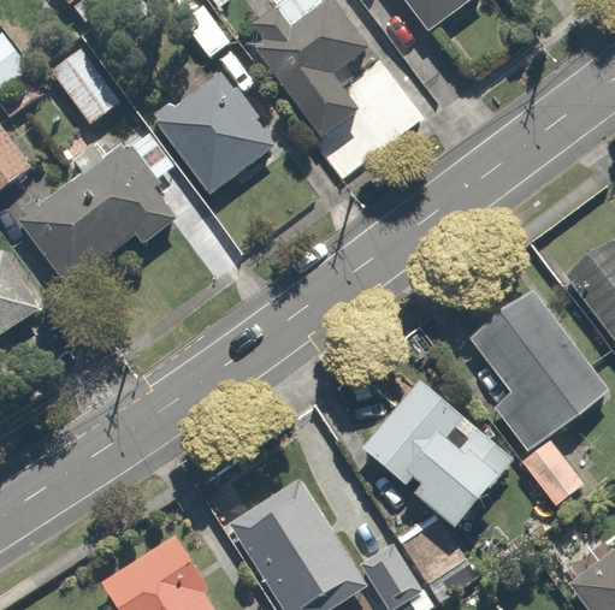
[(65,0),(82,22),(104,5),(99,0),(65,0)]
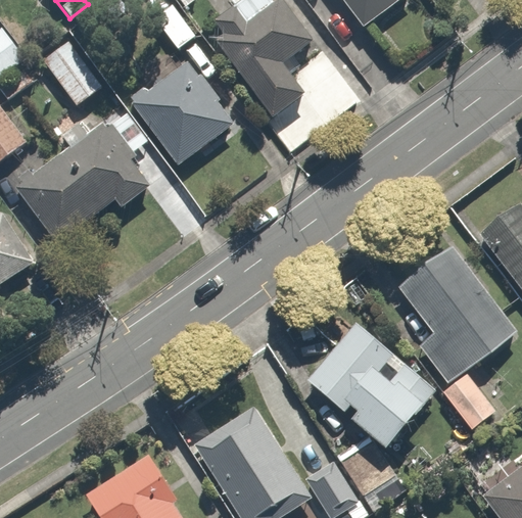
[(195,36),(170,0),(168,0),(153,10),(180,47),(195,36)]
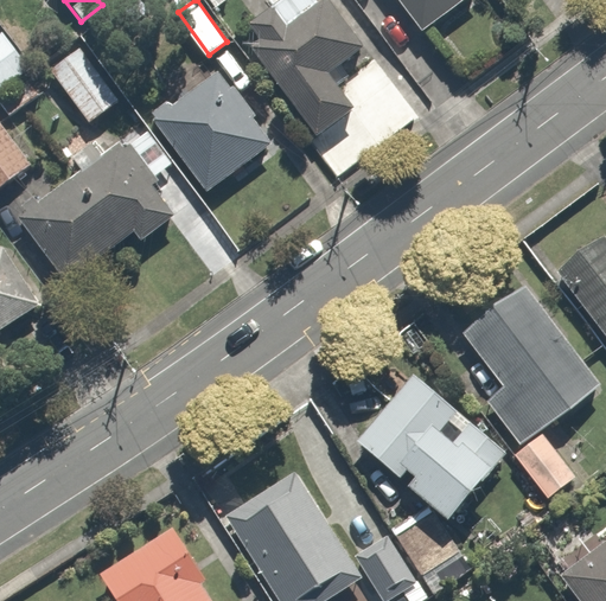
[(270,26),(243,45),(282,102),(292,96),(314,128),(350,103),(325,68),(357,45),(325,0),(253,0),(270,26)]
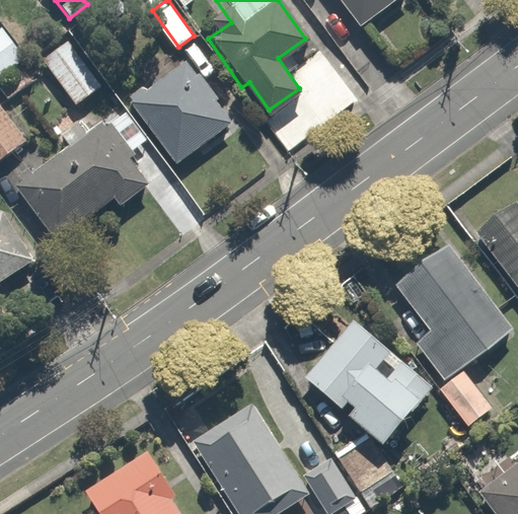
[(337,0),(356,25),(388,0),(337,0)]
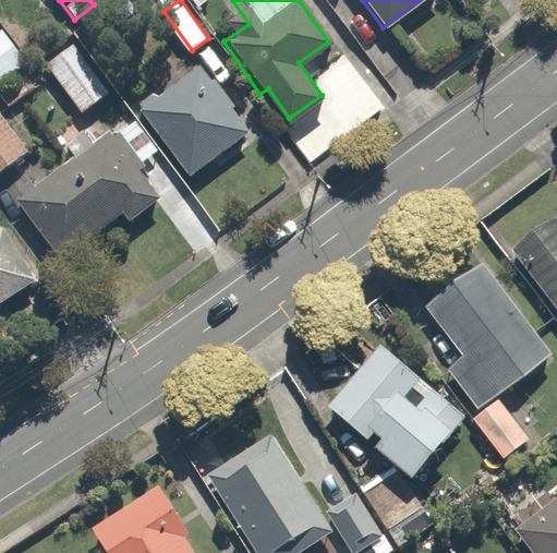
[(1,24),(0,24),(0,81),(28,57),(1,24)]
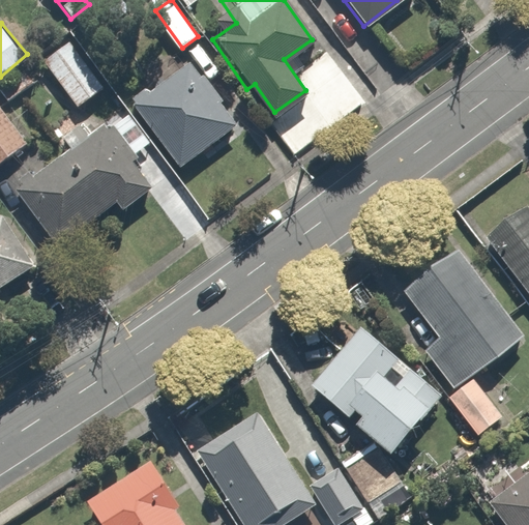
[(77,44),(47,63),(72,103),(104,83),(77,44)]
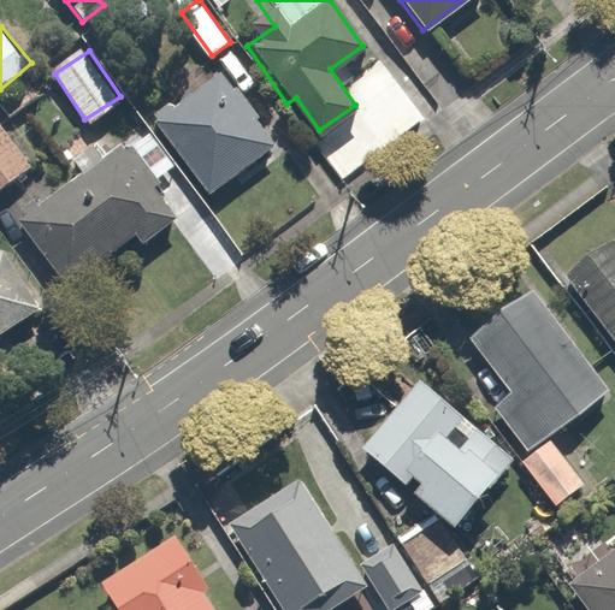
[(212,55),(137,110),(151,126),(175,160),(202,197),(276,143),(212,55)]
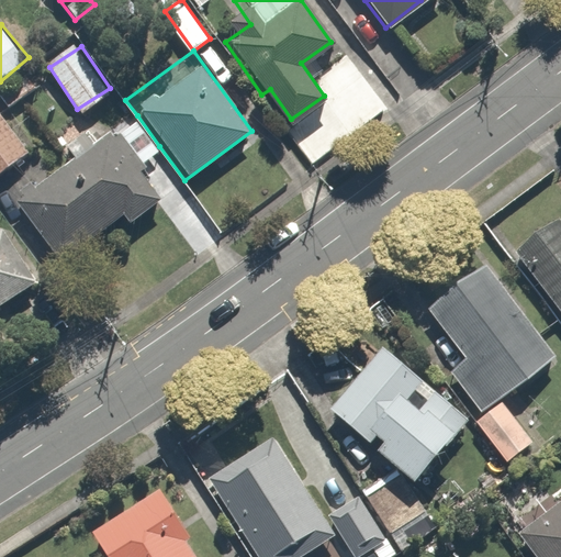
[(157,189),(137,163),(159,146),(137,115),(109,135),(15,203),(58,262),(157,189)]
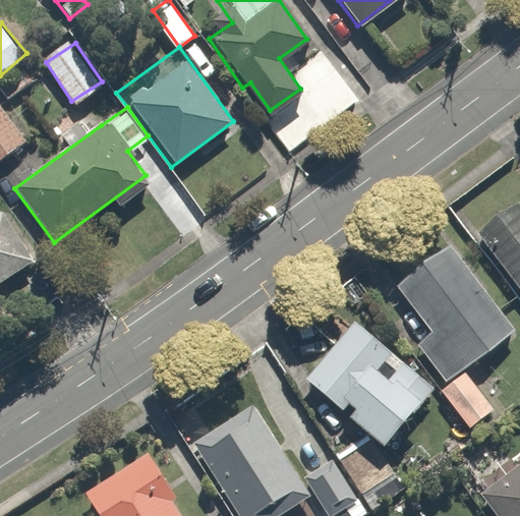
[(0,159),(24,139),(0,110),(0,159)]
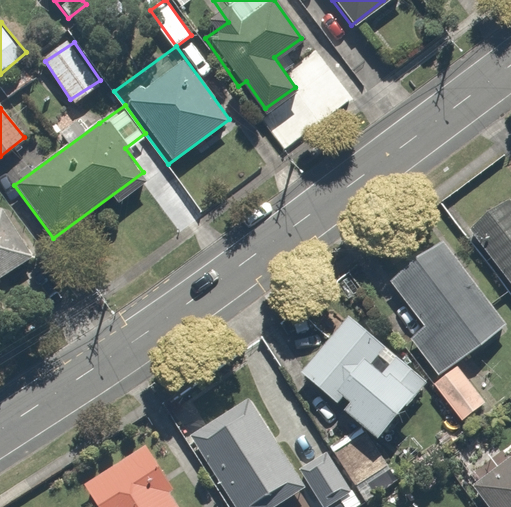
[(510,205),(505,198),(464,231),(510,290),(510,205)]
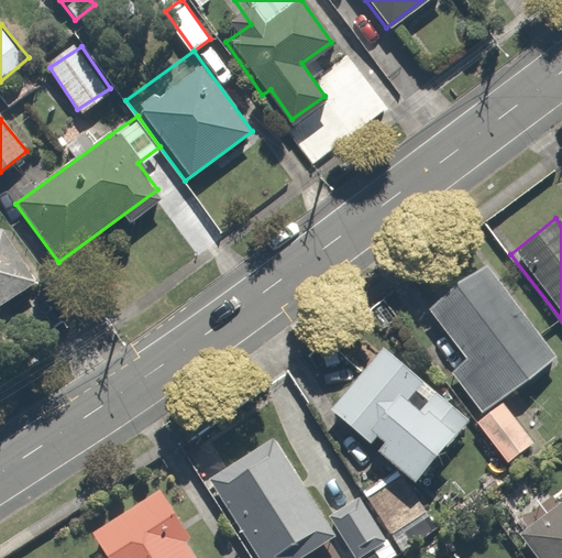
[(1,229),(0,229),(0,305),(34,286),(1,229)]
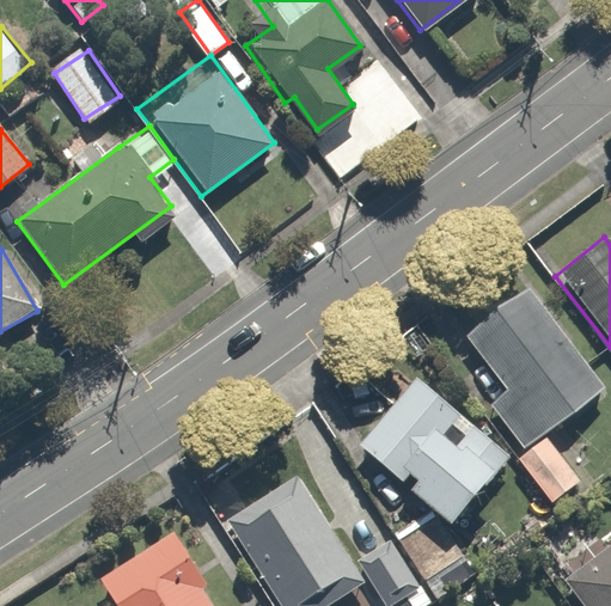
[(606,384),(517,285),(457,337),(506,391),(486,409),(526,454),(606,384)]
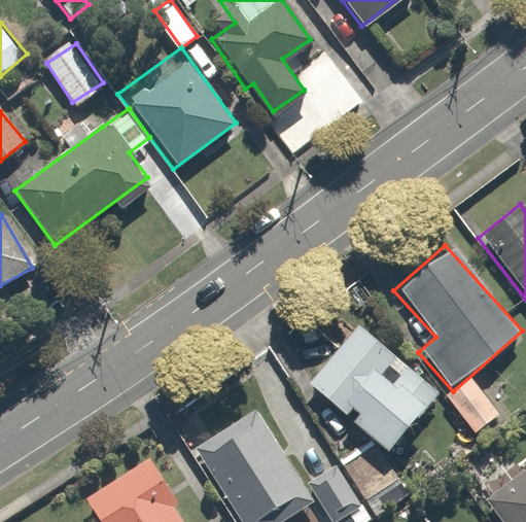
[(439,392),(360,318),(304,378),(365,438),(339,455),(373,507),(405,485),(382,451),(439,392)]
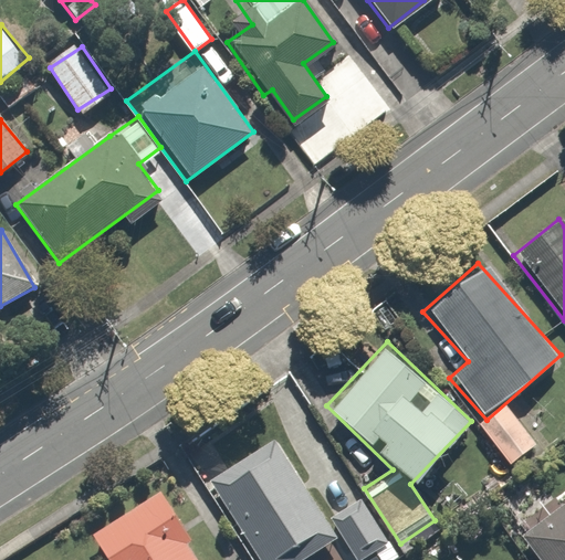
[(362,495),(328,517),(276,436),(202,484),(251,559),(386,559),(398,552),(362,495)]
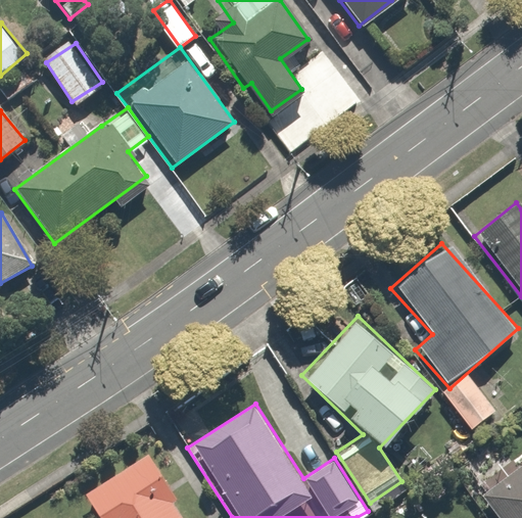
[(182,517),(144,457),(82,496),(95,517),(182,517)]
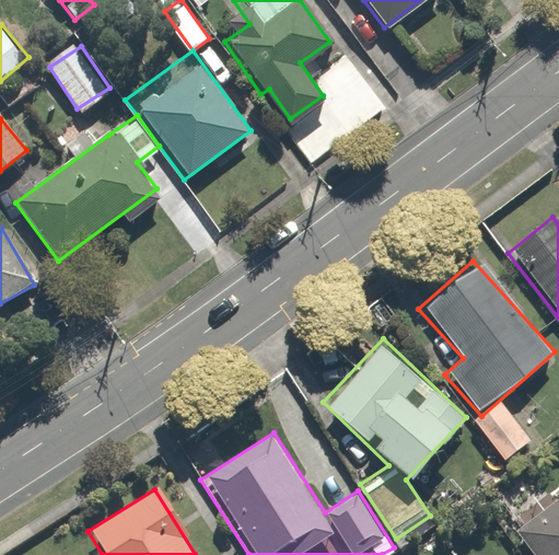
[(558,490),(511,529),(532,554),(558,554),(558,490)]
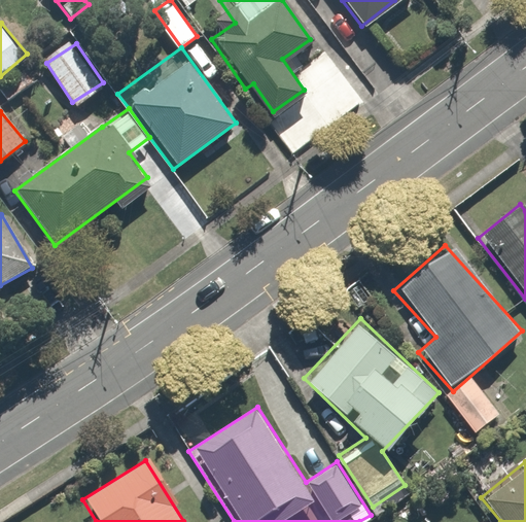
[(467,521),(464,512),(441,521),(467,521)]
